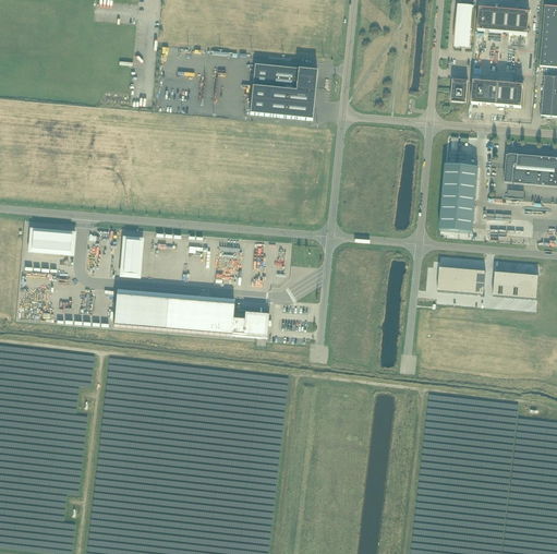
[(456,31),(455,44),(460,44),(460,45),(464,45),(469,45),(470,32),(471,32),(472,29),(470,28),(472,4),(458,3),(456,27),(455,27),(455,31),(456,31)]
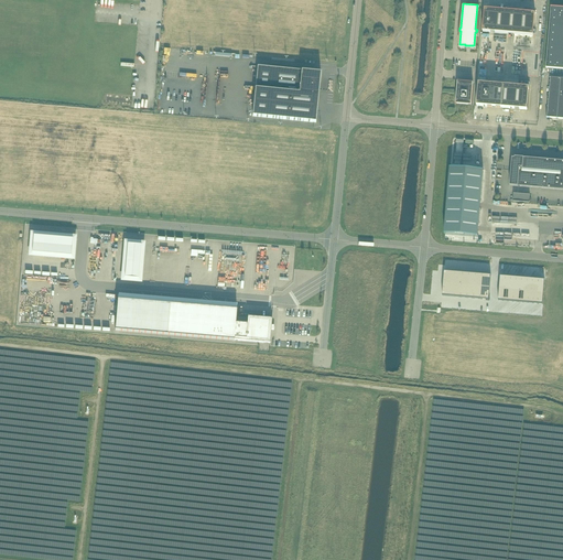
[(532,32),(534,10),(484,6),(482,28),(532,32)]
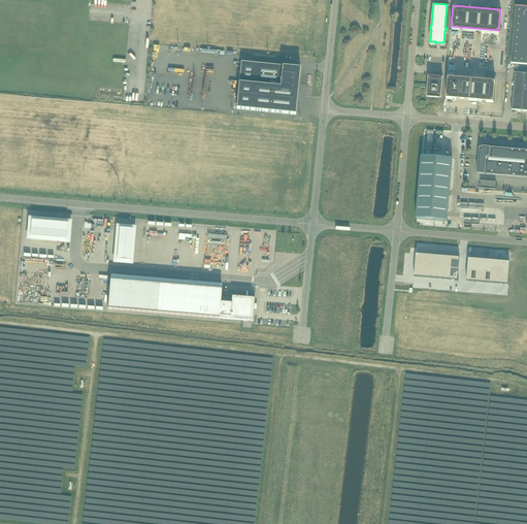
[(158,40),(155,60),(164,61),(167,41),(158,40)]
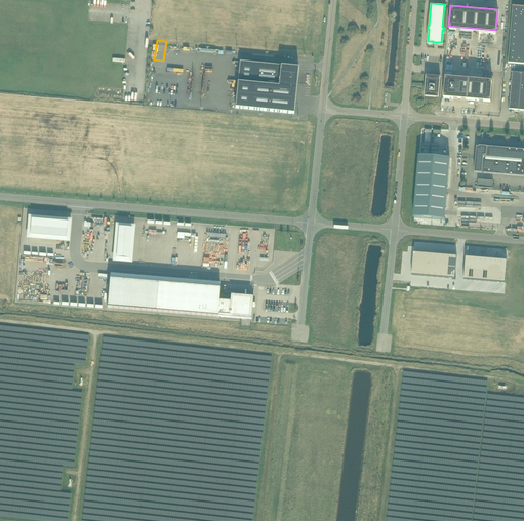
[(297,64),(239,58),(234,105),(293,111),(297,64)]
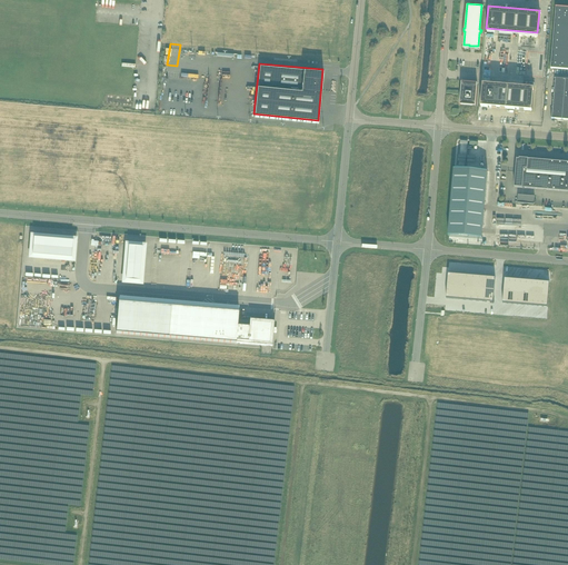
[(470,79),(467,79),(467,80),(460,79),(459,100),(475,101),(476,81),(470,80),(470,79)]
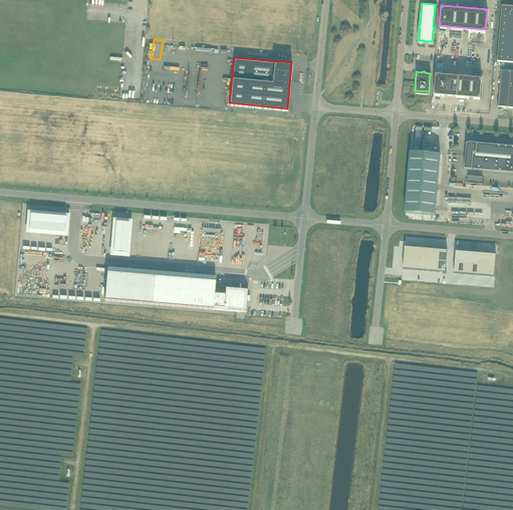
[(481,78),(481,76),(435,72),(435,74),(436,74),(434,91),(434,92),(480,96),(480,95),(479,94),(481,78)]
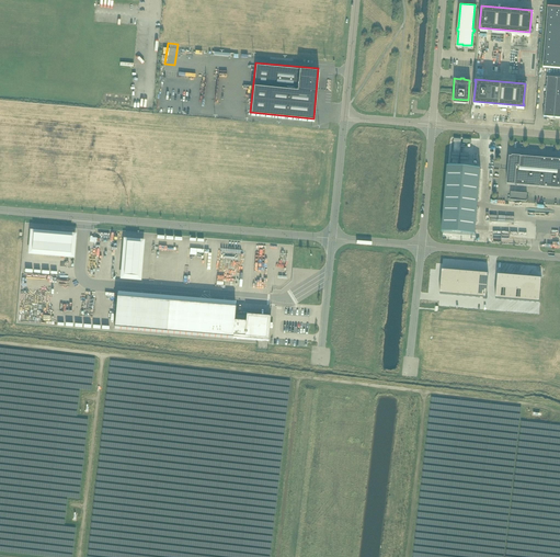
[(129,101),(130,91),(107,89),(106,95),(103,95),(103,99),(129,101)]
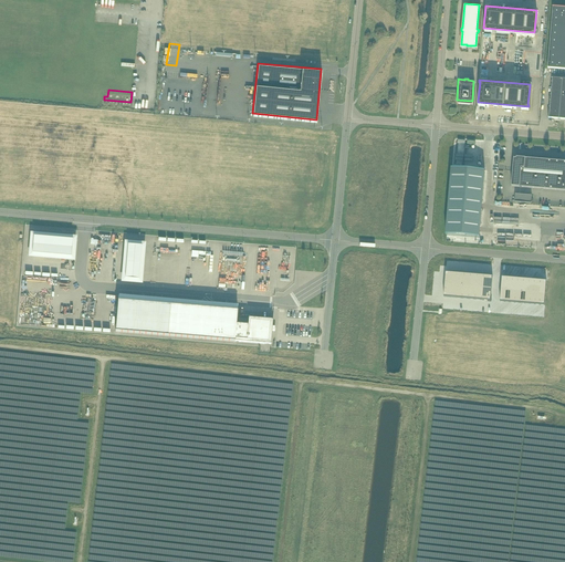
[(564,157),(515,154),(515,155),(513,155),(511,183),(564,186),(564,157)]
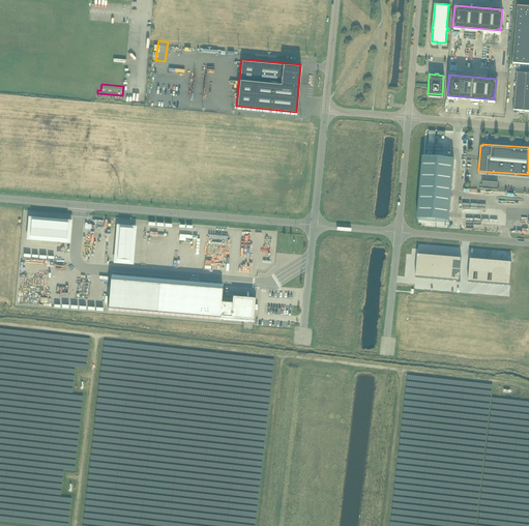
[(489,178),(482,178),(481,178),(481,185),(497,186),(497,179),(489,178)]
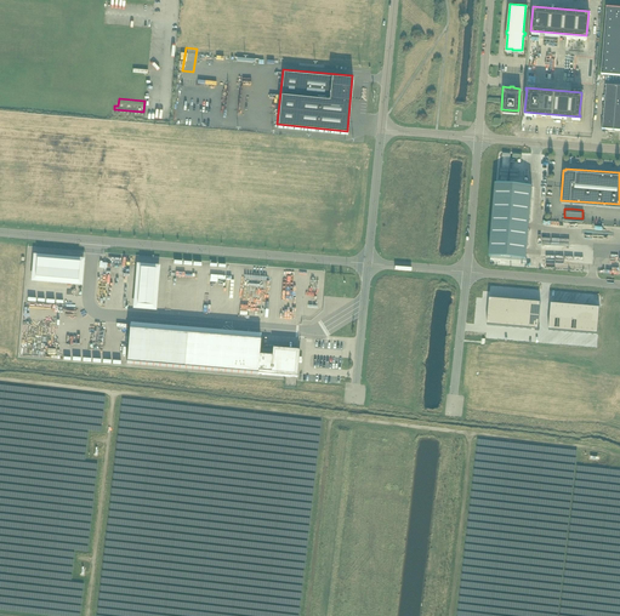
[(501,307),(502,296),(488,295),(488,306),(501,307)]
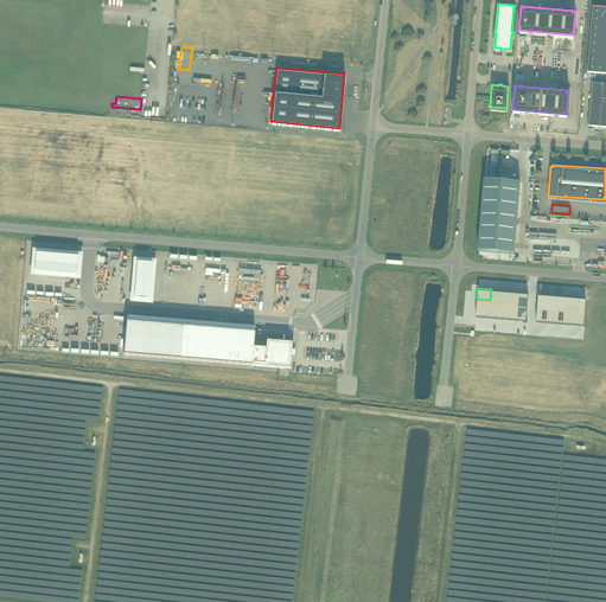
[(517,306),(527,306),(528,292),(518,292),(517,306)]
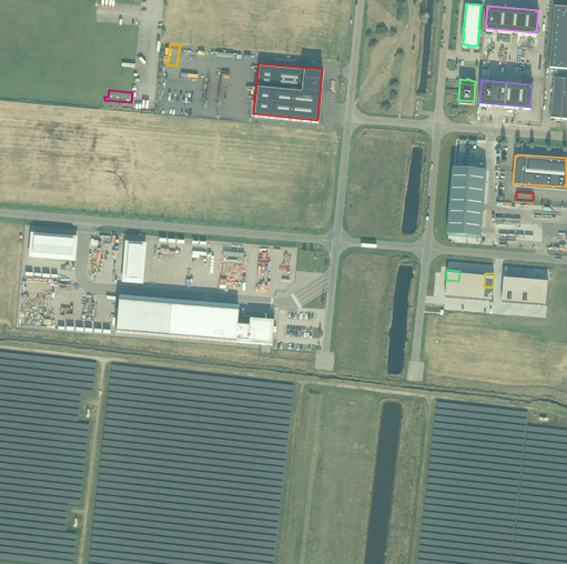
[(484,286),(483,298),(492,298),(493,286),(484,286)]
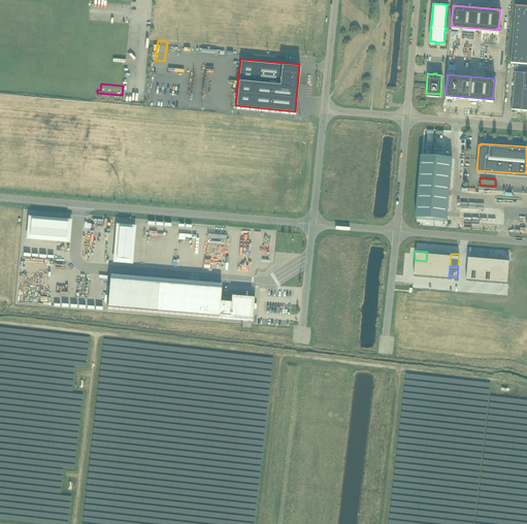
[(230,298),(220,297),(221,286),(109,276),(107,305),(252,318),(253,306),(255,306),(255,301),(254,300),(254,295),(231,293),(230,298)]
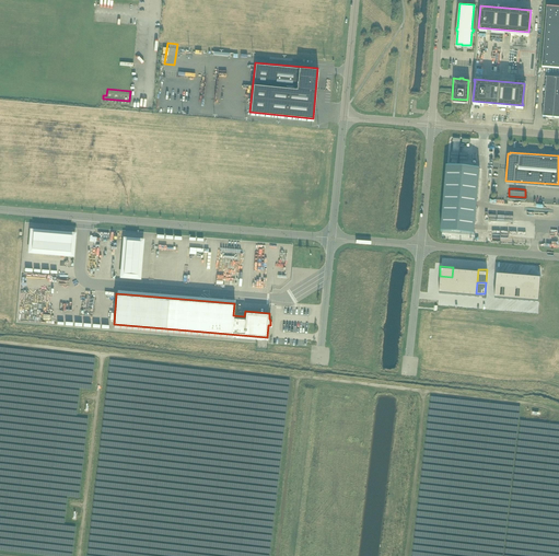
[(267,352),(277,355),(278,347),(268,345),(267,352)]
